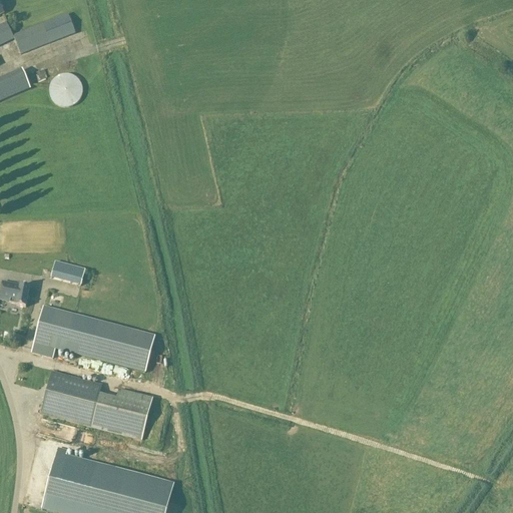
[(68,15),(13,36),(14,40),(21,56),(76,35),(68,15)]
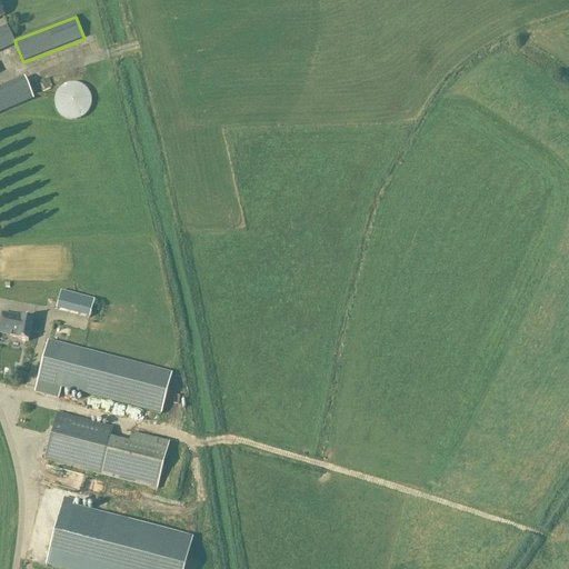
[(0,52),(16,45),(15,40),(7,26),(0,29),(0,52)]
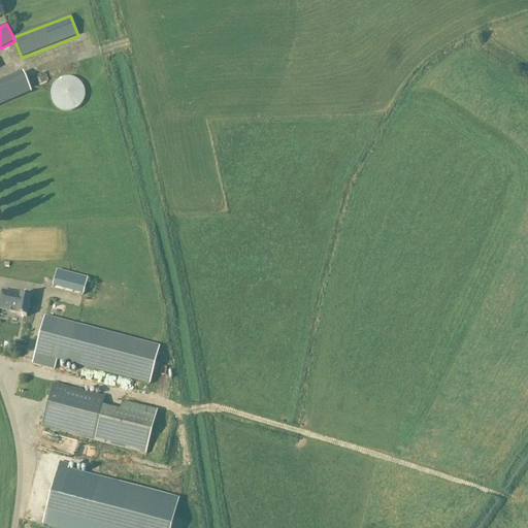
[(0,105),(35,89),(27,70),(0,81),(0,105)]
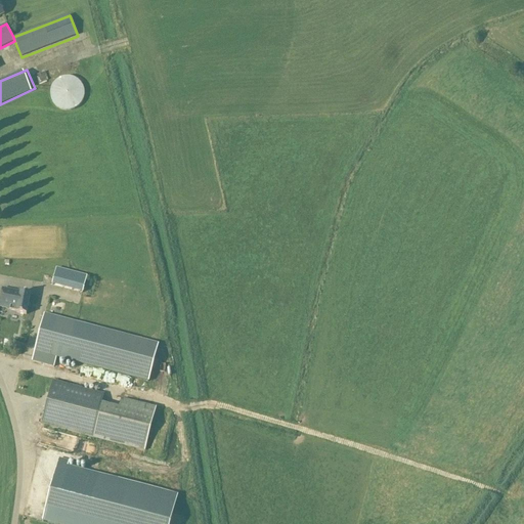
[(51,91),(51,92),(50,94),(51,96),(51,98),(52,100),(52,102),(54,104),(55,105),(56,107),(58,108),(60,110),(62,111),(64,111),(67,112),(69,112),(71,111),(73,111),(75,110),(77,108),(79,107),(80,105),(82,104),(83,102),(84,100),(84,98),(85,96),(85,94),(85,92),(84,90),(84,88),(83,86),(82,84),(80,82),(79,81),(77,80),(75,79),(73,78),(71,77),(69,77),(67,77),(64,77),(62,78),(60,79),(58,80),(57,81),(55,82),(54,84),(53,86),(52,88),(51,90),(51,91)]
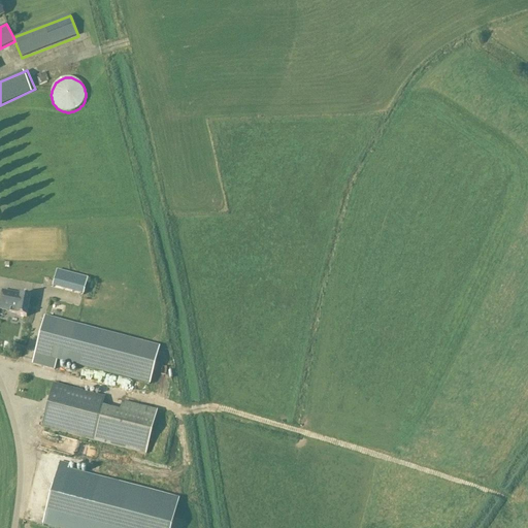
[(58,270),(54,288),(86,295),(90,277),(58,270)]
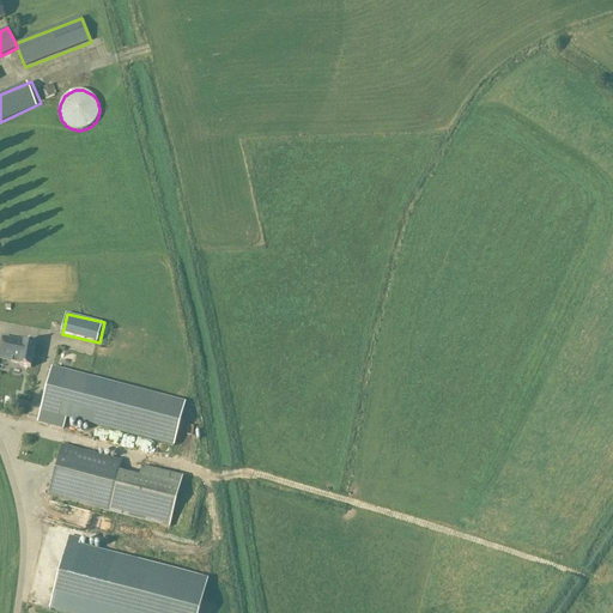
[(31,370),(36,345),(4,339),(0,357),(0,359),(12,362),(12,364),(20,365),(19,368),(31,370)]
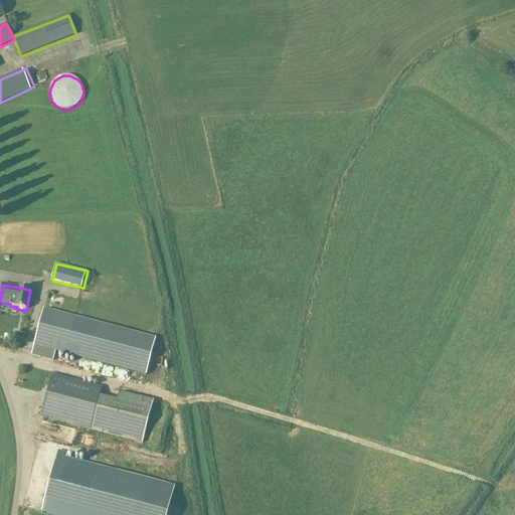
[(31,355),(53,360),(55,352),(146,376),(154,340),(112,329),(43,310),(38,328),(31,355)]
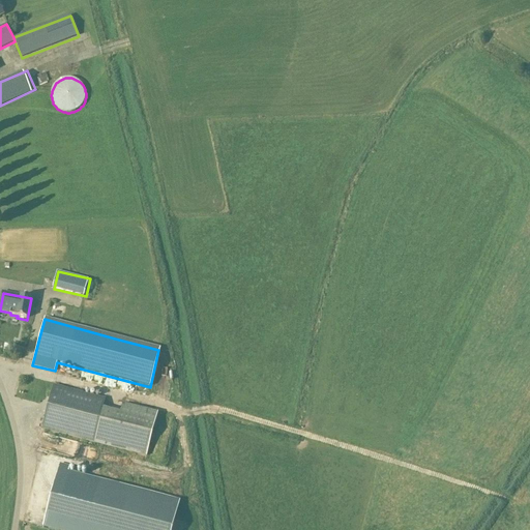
[(147,457),(157,415),(122,406),(120,413),(104,409),(106,401),(54,387),(42,430),(147,457)]
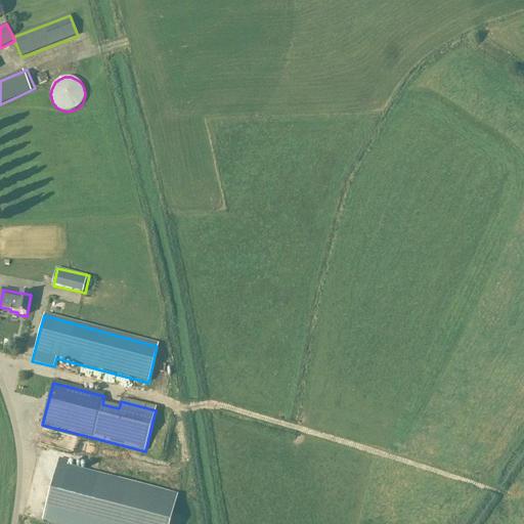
[(170,523),(178,495),(69,467),(70,462),(59,459),(43,521),(52,523),(170,523)]
